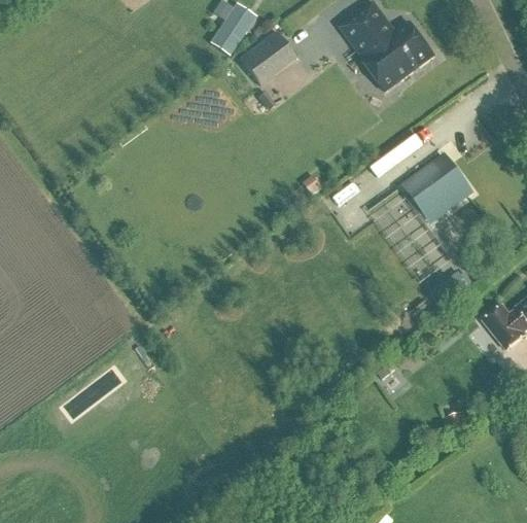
[(434,55),(410,22),(395,32),(374,2),(341,27),(362,57),(360,59),(385,92),(434,55)]
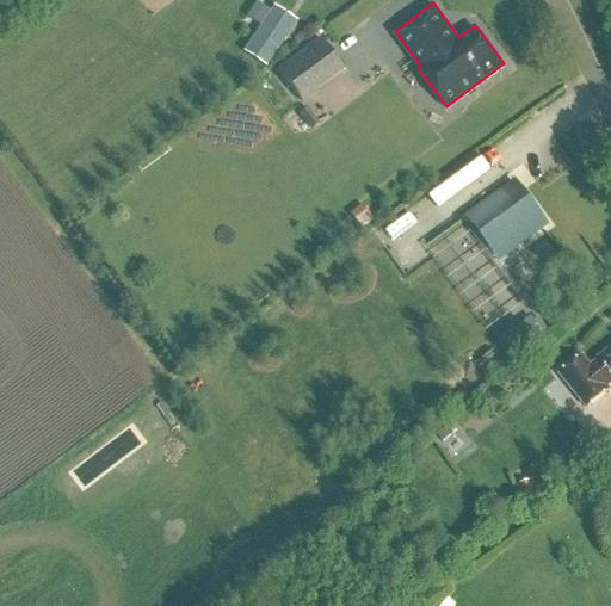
[(265,65),(287,35),(263,19),(244,50),(265,65)]
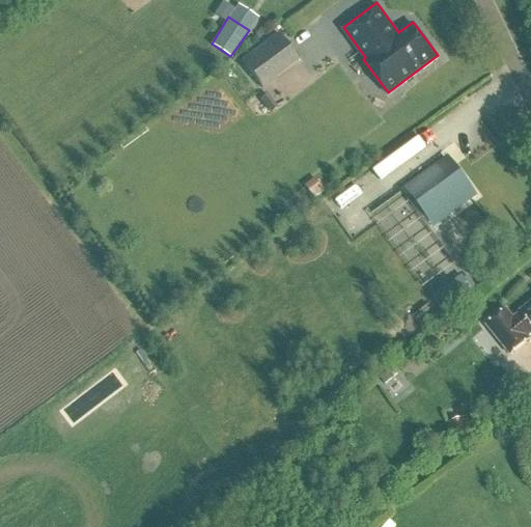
[(242,59),(261,86),(274,77),(254,50),(242,59)]
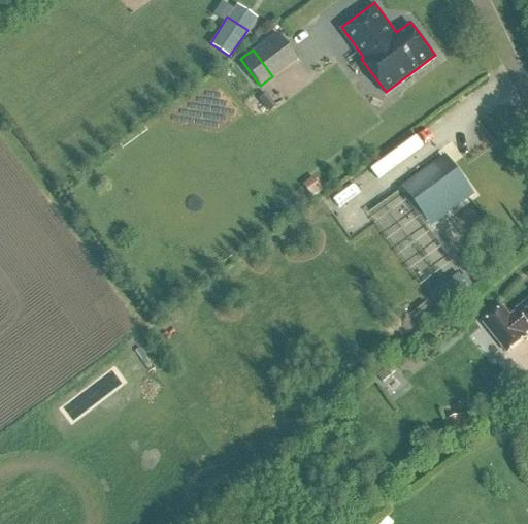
[(471,192),(451,164),(439,172),(433,164),(404,186),(425,213),(440,201),(448,210),(471,192)]
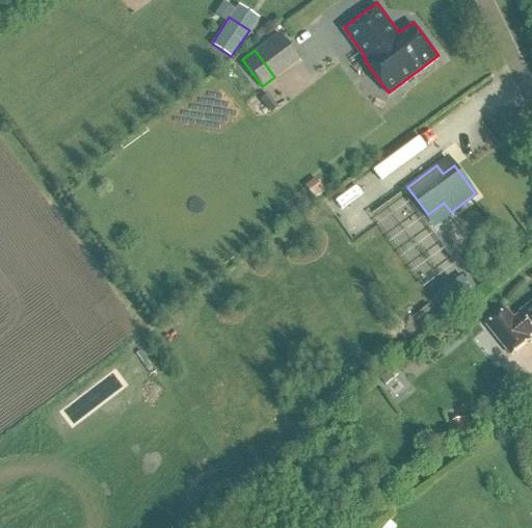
[(318,178),(308,186),(315,196),(325,188),(318,178)]
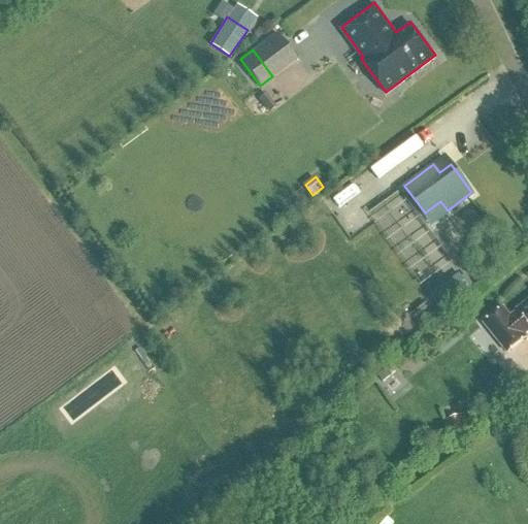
[(468,286),(461,275),(434,296),(441,306),(468,286)]
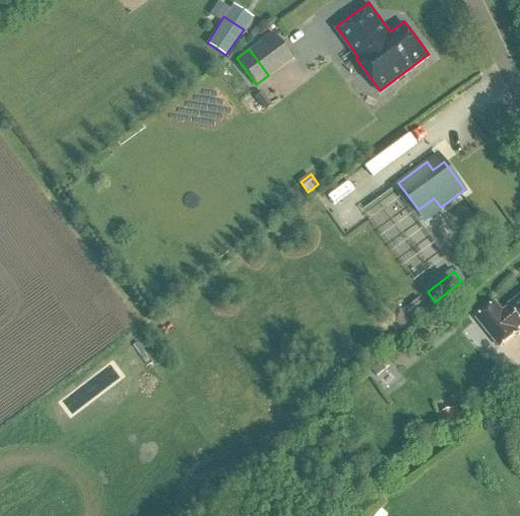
[(519,295),(510,303),(511,304),(503,310),(496,302),(477,316),(500,345),(519,330),(517,327),(519,324),(519,295)]
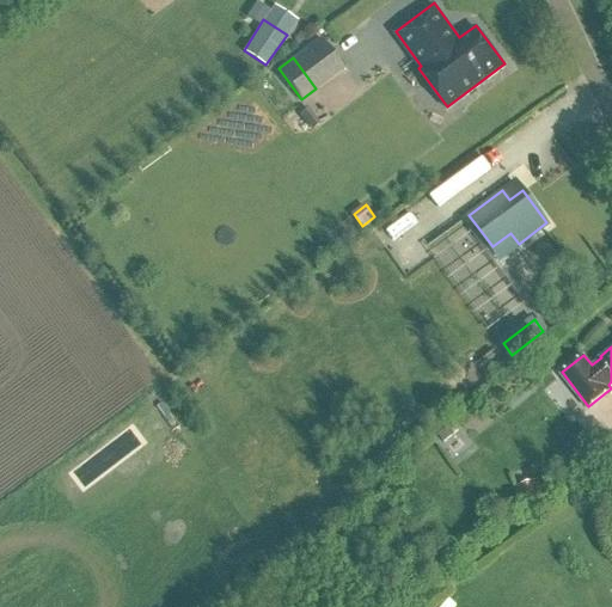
[(450,425),(439,434),(445,441),(456,433),(450,425)]
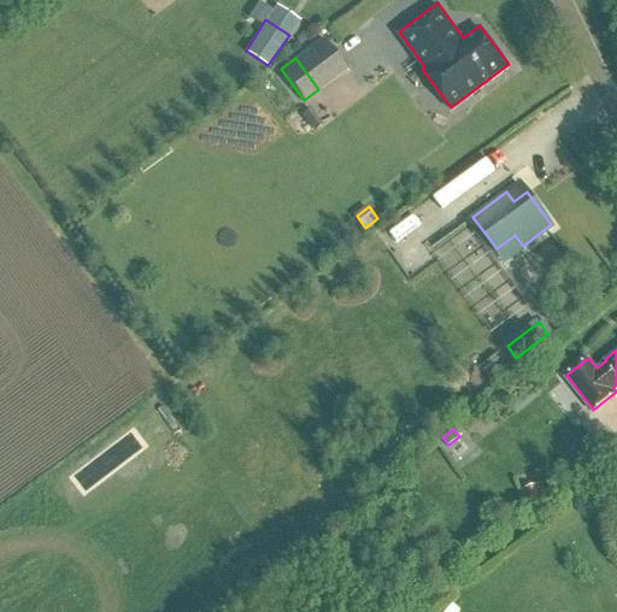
[(521,489),(524,504),(546,496),(541,482),(521,489)]
